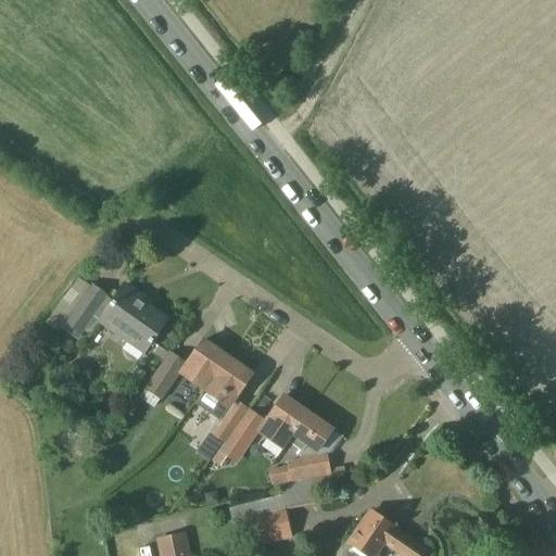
[(92,285),(72,314),(65,323),(66,324),(62,331),(73,339),(78,332),(79,333),(92,314),(100,318),(99,320),(128,341),(130,338),(146,349),(143,352),(146,353),(151,344),(153,346),(156,342),(154,340),(159,335),(158,333),(166,319),(138,299),(140,295),(124,285),(113,301),(105,295),(106,294),(92,285)]
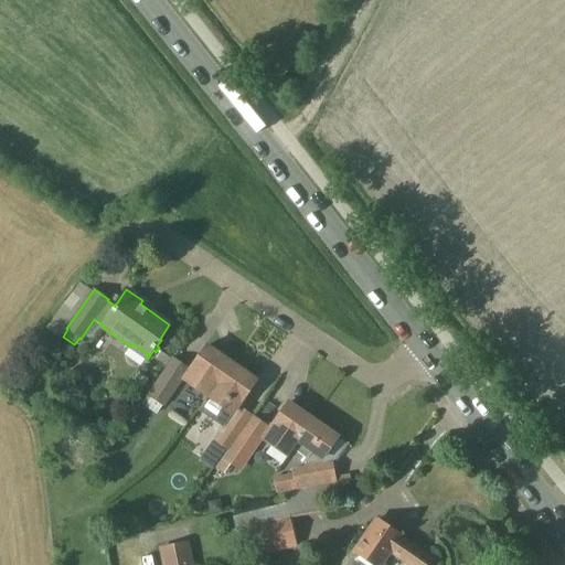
[(189,372),(188,370),(172,360),(148,395),(162,405),(182,377),(208,396),(211,392),(216,384),(231,362),(208,345),(189,372)]
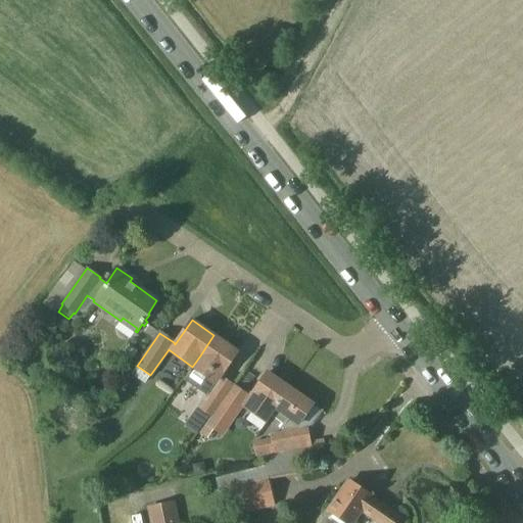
[(158,333),(148,326),(145,330),(155,337),(158,333)]
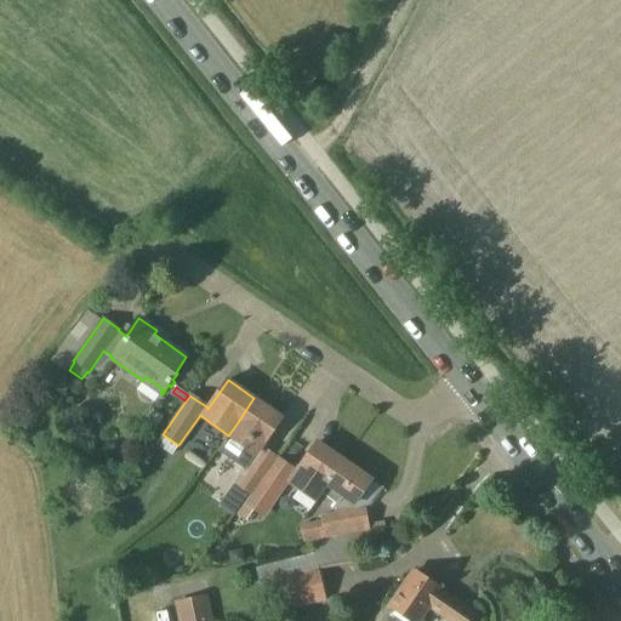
[(262,445),(281,417),(254,398),(238,422),(232,431),(228,436),(255,455),(235,484),(248,493),(275,454),(262,445)]
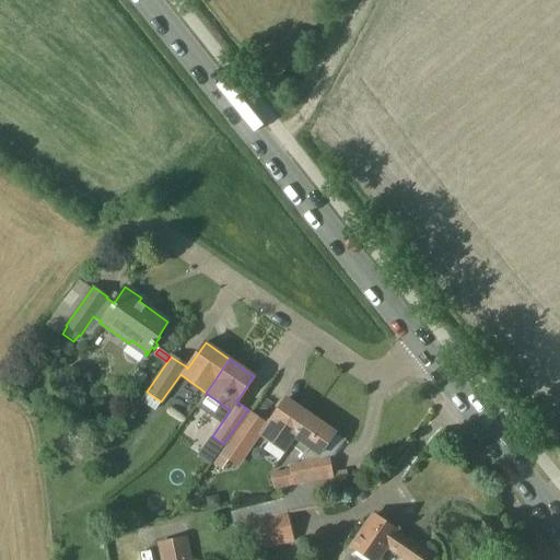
[(286,399),(261,435),(286,453),(291,445),(311,416),(286,399)]
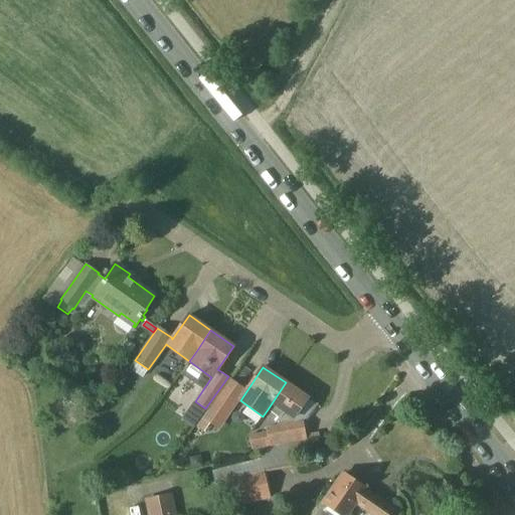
[(220,418),(228,407),(242,386),(230,378),(208,410),(220,418)]
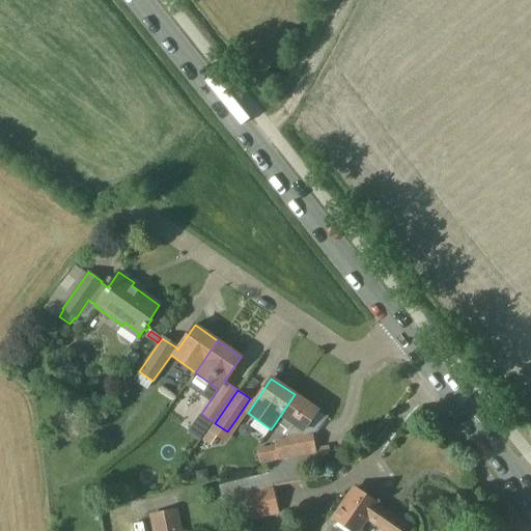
[(276,422),(288,430),(284,436),(288,438),(287,439),(274,441),(275,446),(257,449),(259,463),(315,453),(312,435),(305,436),(304,429),(317,410),(295,394),(276,422)]
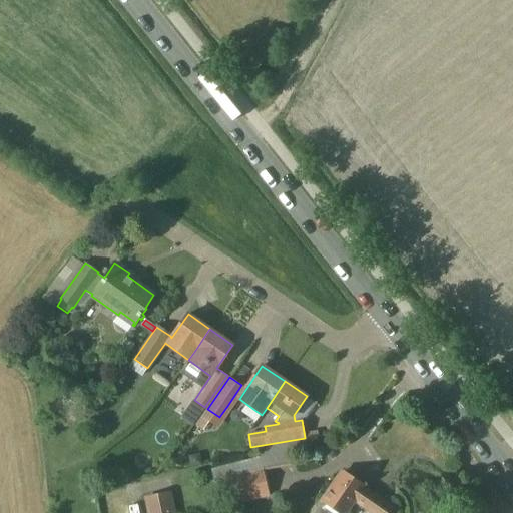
[(270,494),(260,458),(228,466),(231,478),(235,477),(241,502),(270,494)]
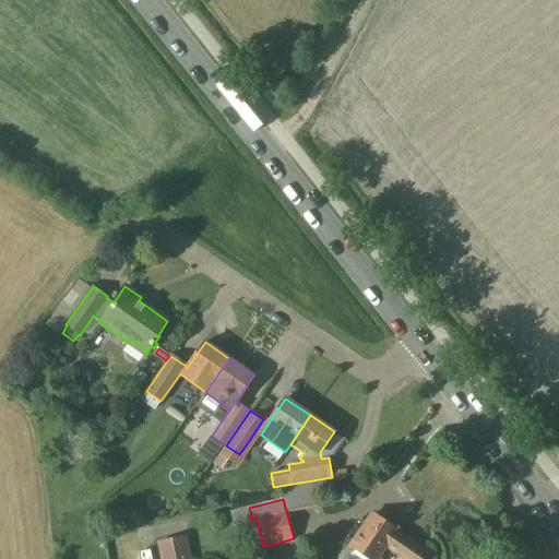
[(368,558),(377,558),(385,546),(404,558),(424,558),(428,554),(396,531),(394,528),(395,526),(384,520),(383,521),(373,514),(361,532),(359,531),(339,558),(358,558),(363,555),(368,558)]
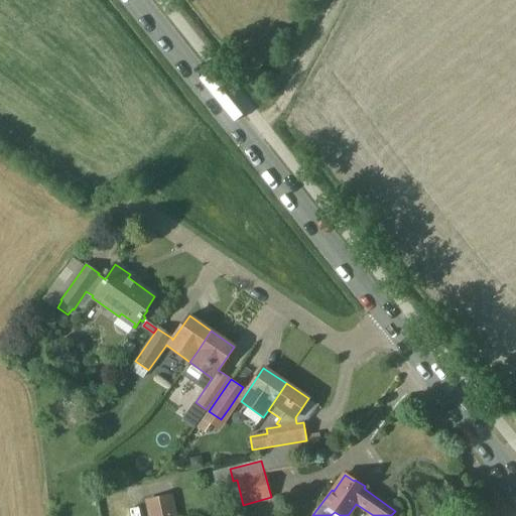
[(176,515),(173,494),(145,500),(147,515),(176,515)]
